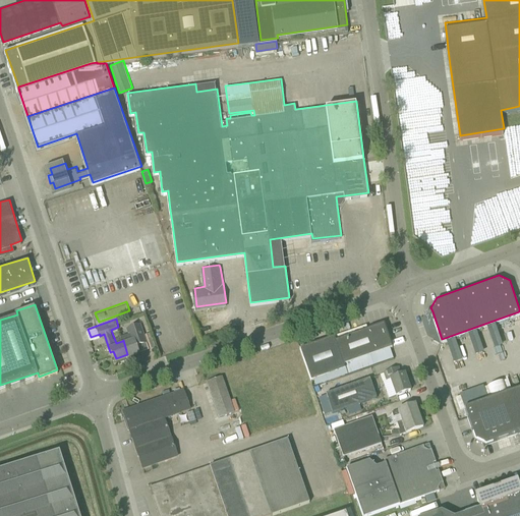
[(393,344),(385,320),(368,326),(367,322),(300,345),(311,377),(346,365),(344,360),(393,344)]
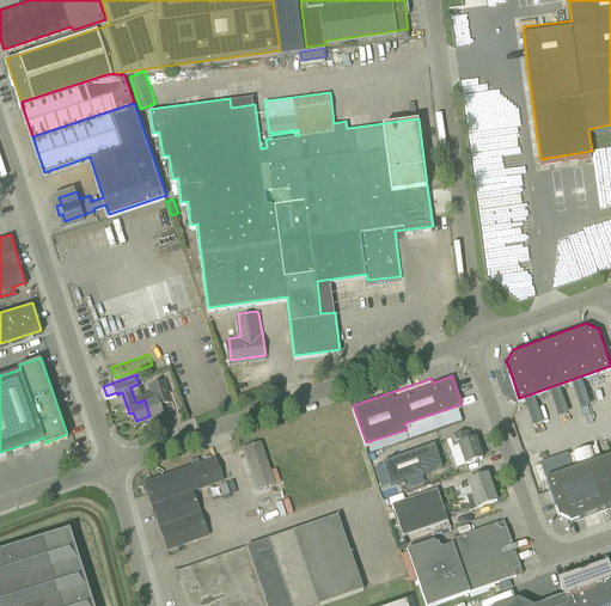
[(145,399),(150,416),(151,418),(159,416),(158,414),(164,411),(162,403),(173,398),(165,377),(148,383),(151,389),(141,392),(144,401),(145,399)]
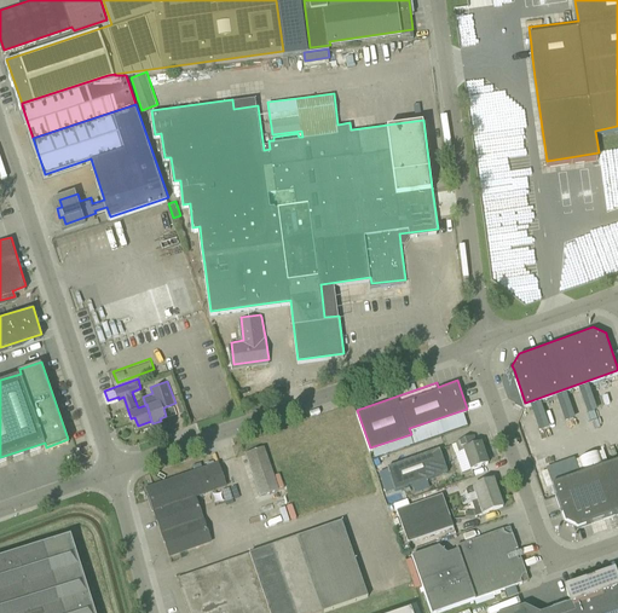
[(177,403),(183,400),(179,391),(173,393),(177,403)]
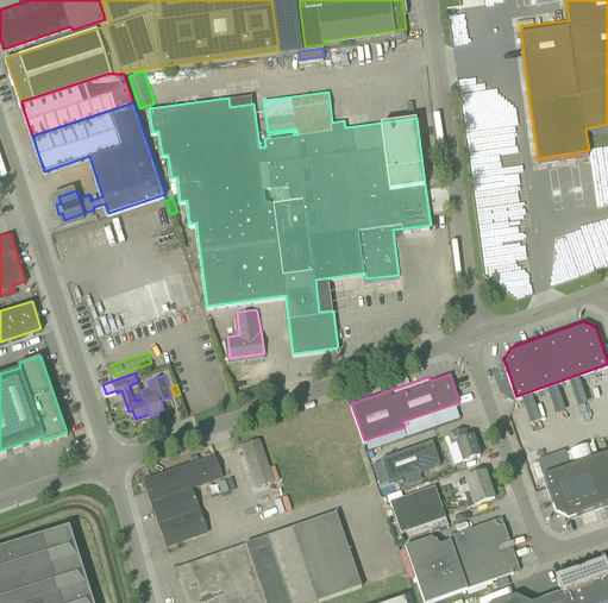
[(452,440),(449,441),(456,460),(464,458),(481,452),(474,432),(469,433),(467,426),(450,431),(452,440)]
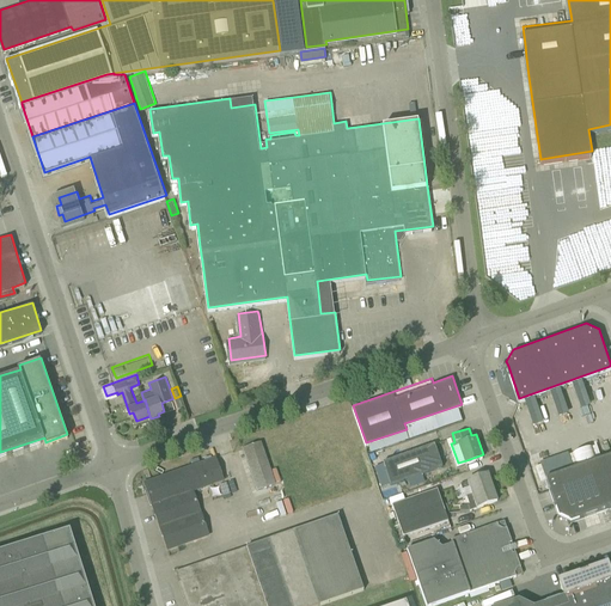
[(257,487),(276,479),(262,438),(243,444),(257,487)]
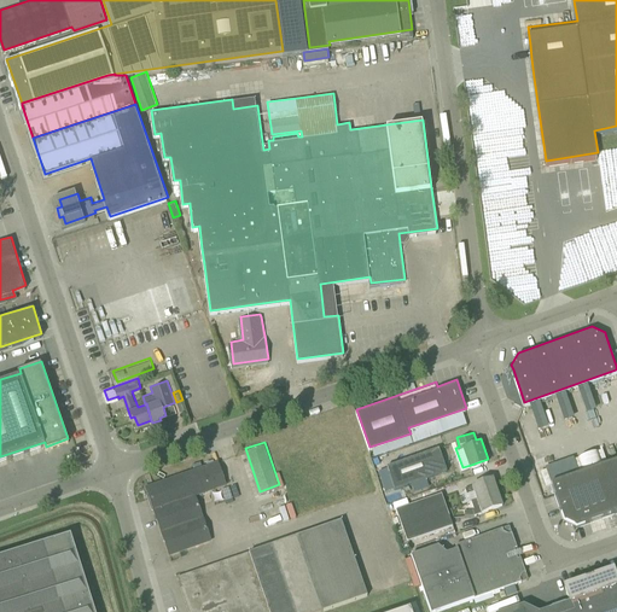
[(396,485),(448,467),(440,444),(388,462),(396,485)]
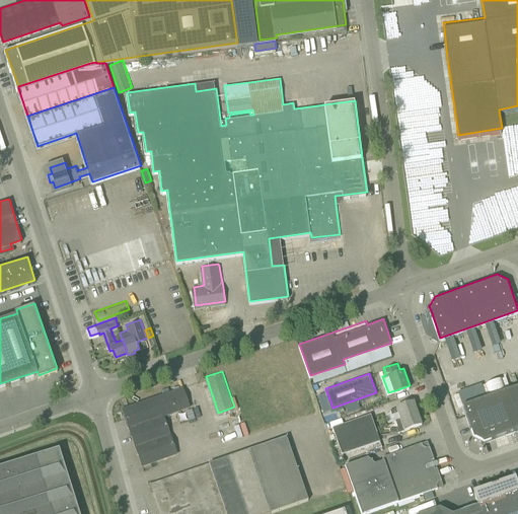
[(517,383),(463,404),(473,434),(485,439),(517,427),(517,383)]
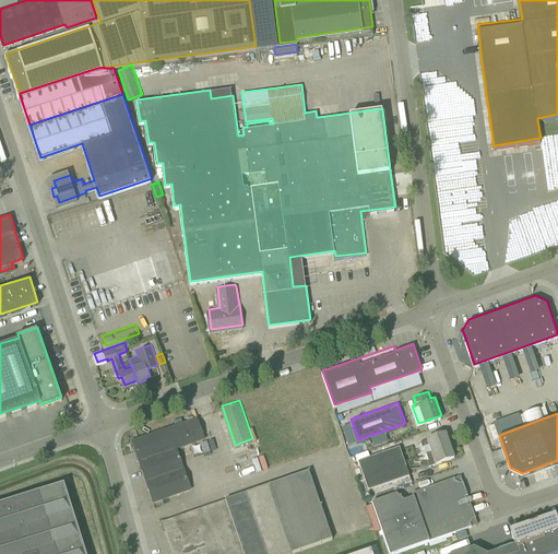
[(154,498),(191,485),(177,445),(204,435),(198,415),(132,438),(154,498)]
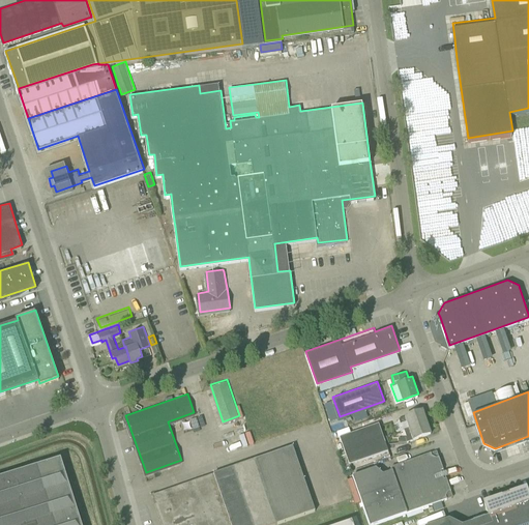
[(409,425),(427,419),(422,407),(399,415),(401,420),(407,418),(409,425)]
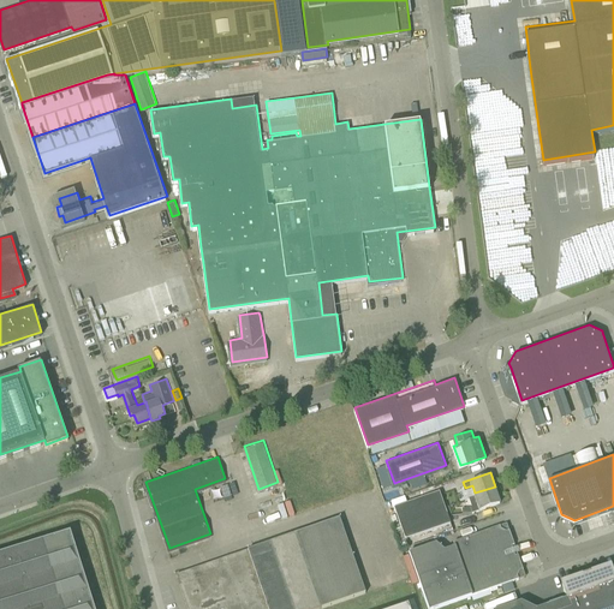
[(475,493),(470,494),(472,502),(470,503),(472,509),(500,500),(495,487),(475,493)]
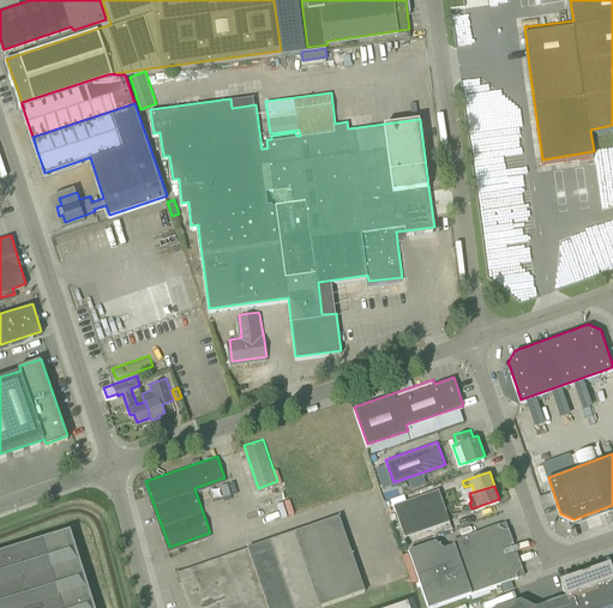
[(400,518),(444,503),(439,487),(394,501),(400,518)]
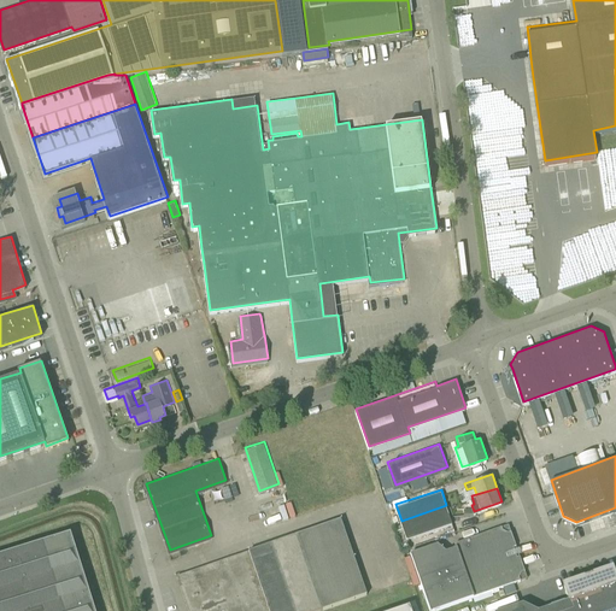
[(446,505),(402,521),(406,536),(452,521),(446,505)]
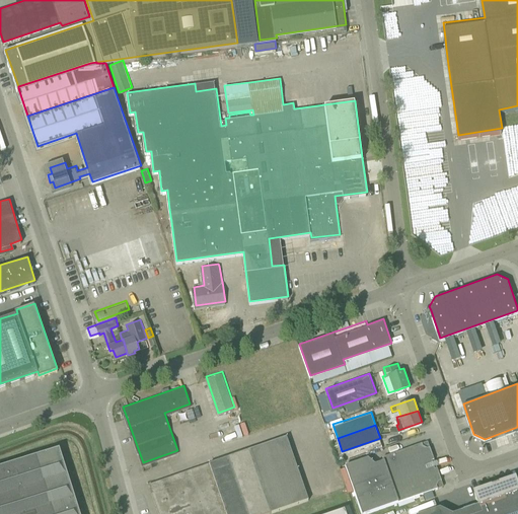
[(160,513),(259,513),(309,497),(287,434),(149,482),(160,513)]
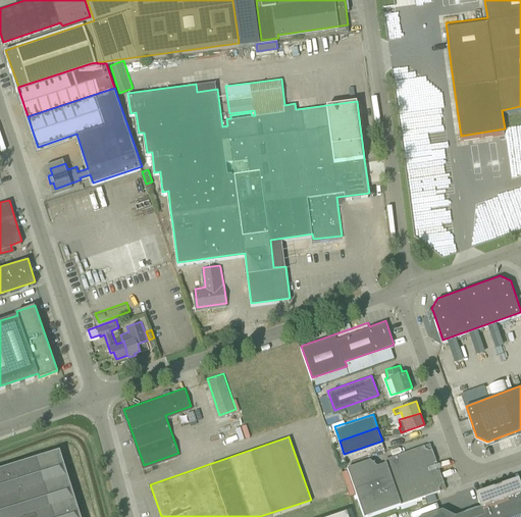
[(429,448),(425,446),(424,444),(384,457),(386,461),(377,464),(370,458),(347,466),(364,515),(439,488),(439,485),(440,481),(444,480),(439,468),(437,469),(434,460),(436,460),(432,447),(429,448)]
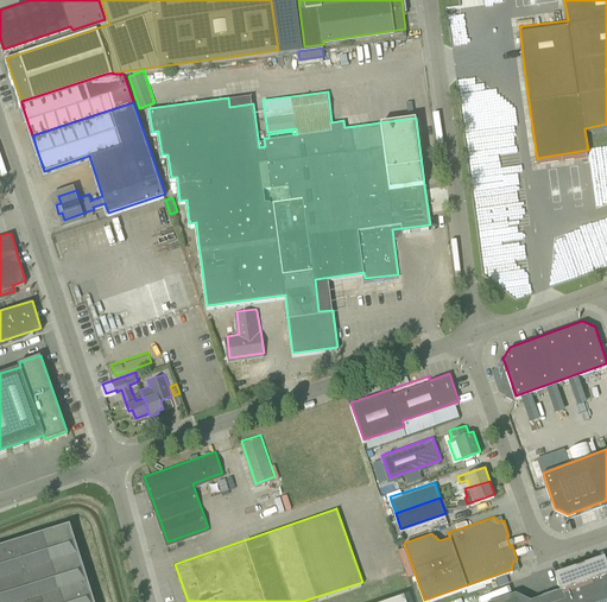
[(0,601),(95,601),(70,524),(0,545),(0,601)]
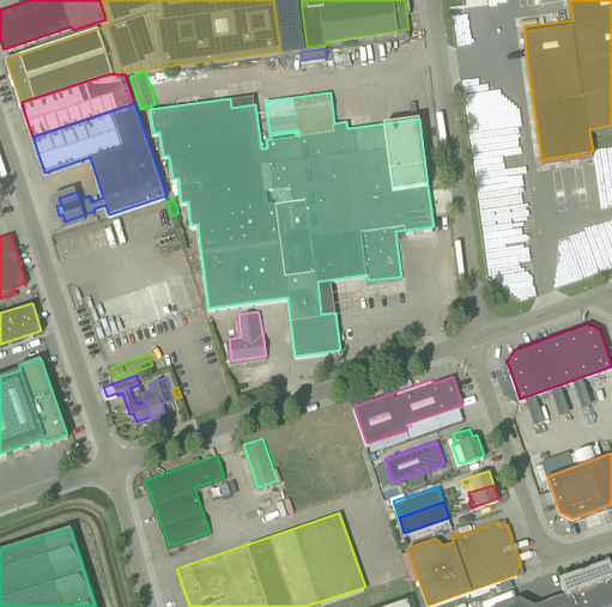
[(611,574),(607,563),(561,578),(565,594),(534,605),(520,596),(491,606),(611,606),(611,574)]
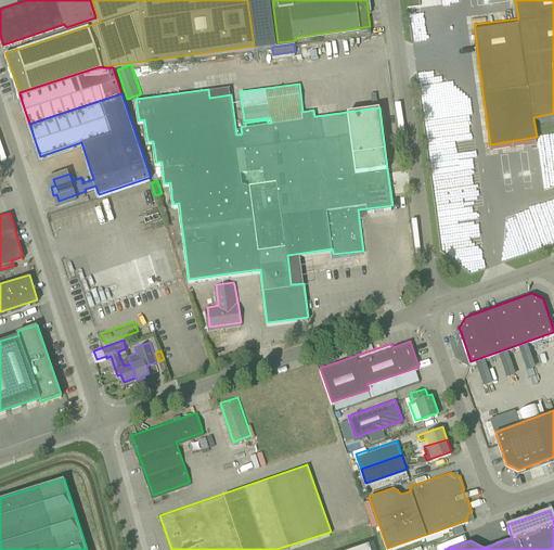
[(373,549),(369,539),(337,549),(373,549)]
